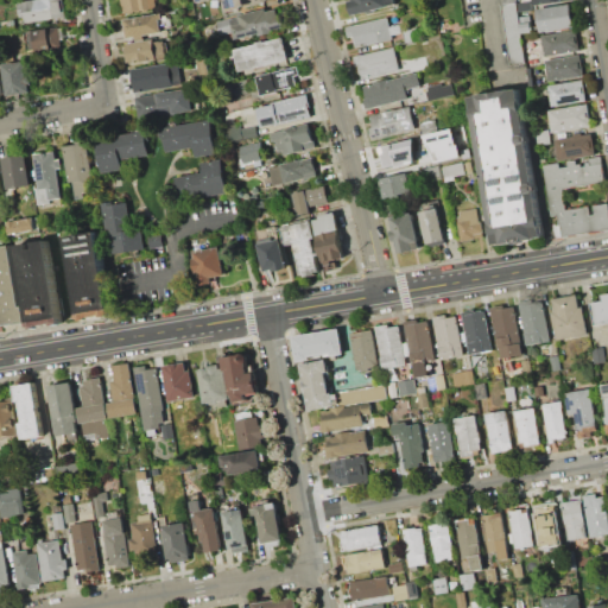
[(32,0),(63,0),(67,17),(26,24),(24,12),(19,12),(18,2),(32,0)]
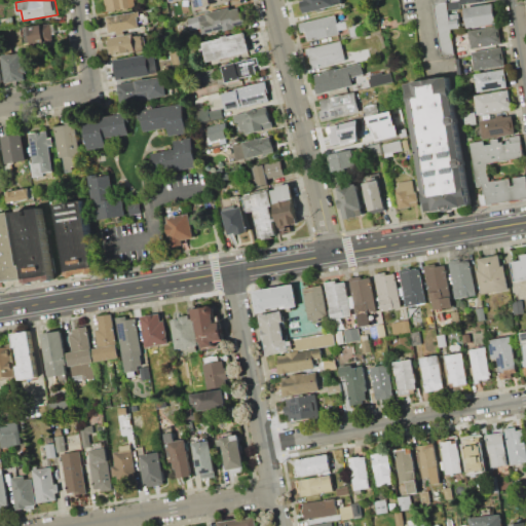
[(104,0),(134,0),(136,7),(107,12),(104,0)]
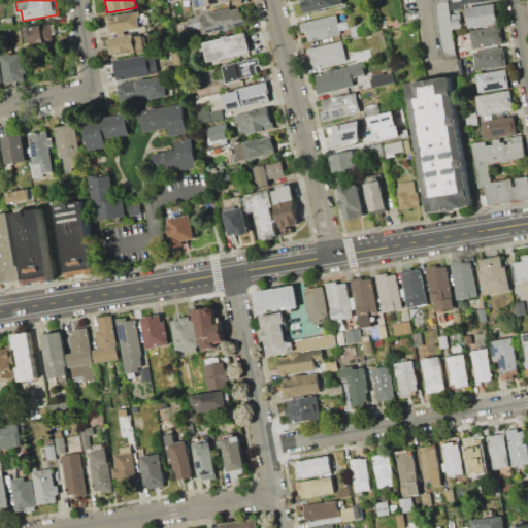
[(197,9),(195,0),(232,0),(233,2),(197,9)]
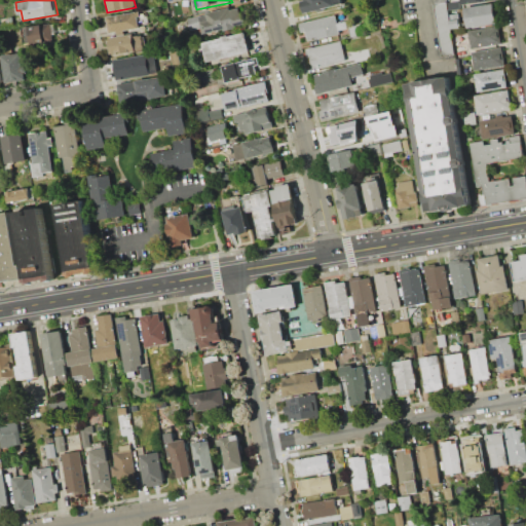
[(302,1),(305,0),(341,0),(342,3),(305,12),(302,1)]
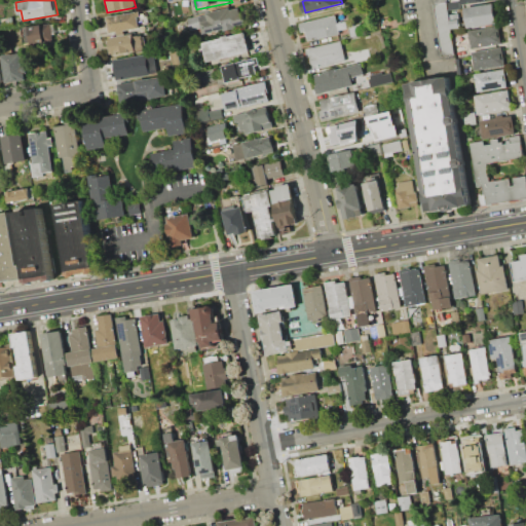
[(433,4),(447,1),(449,21),(459,19),(461,27),(451,29),(455,53),(442,57),(433,4)]
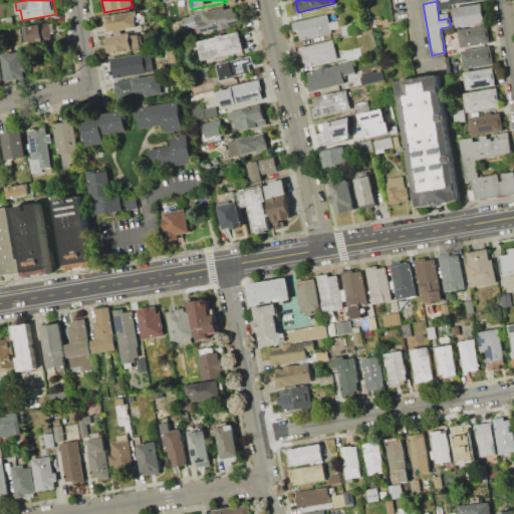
[(438,3),(449,1),(449,8),(439,10),(438,3)]
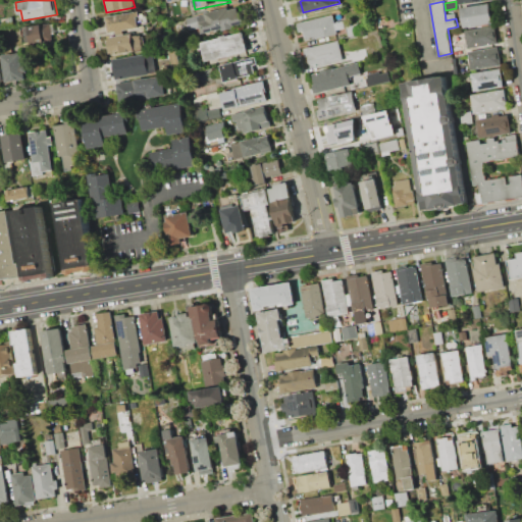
[(461,7),(490,3),(493,22),(464,28),(461,7)]
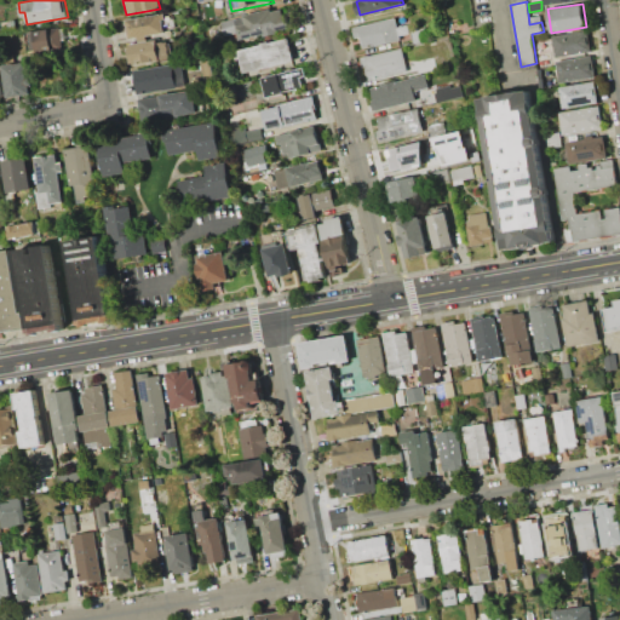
[(236,19),(250,17),(250,13),(271,9),(271,12),(282,10),(283,16),(288,15),(291,28),(277,30),(279,34),(265,38),(264,35),(241,40),(236,19)]
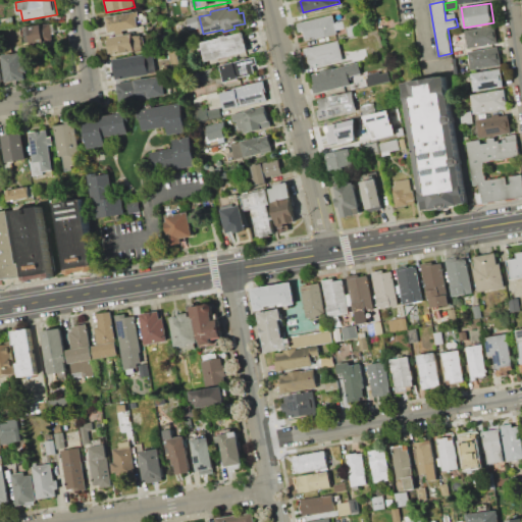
[(106,16),(138,11),(139,15),(136,16),(138,29),(123,31),(123,34),(116,35),(116,32),(108,33),(106,16)]
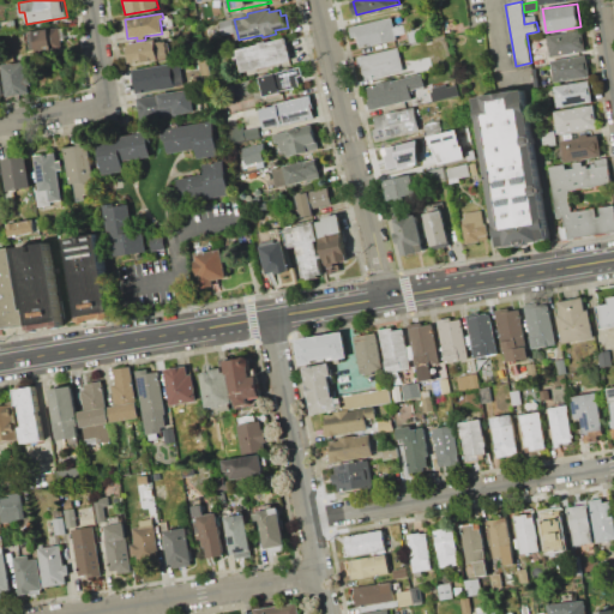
[(356,36),(353,37),(350,28),(391,17),(395,28),(403,25),(405,32),(395,36),(396,40),(359,48),(356,36)]
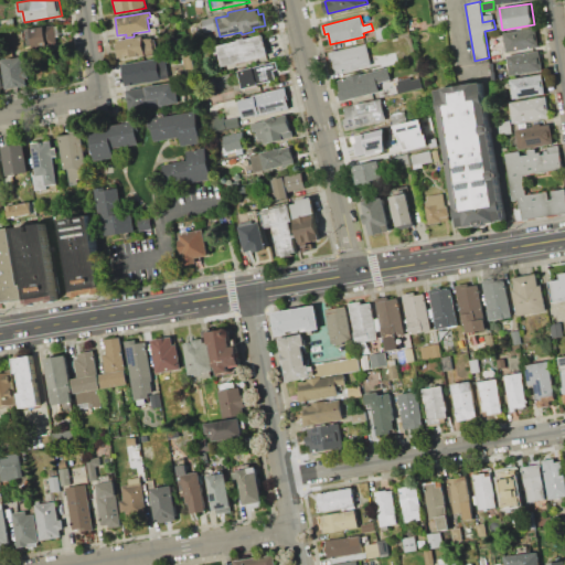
[(407,21),(415,20),(417,28),(409,30),(407,21)]
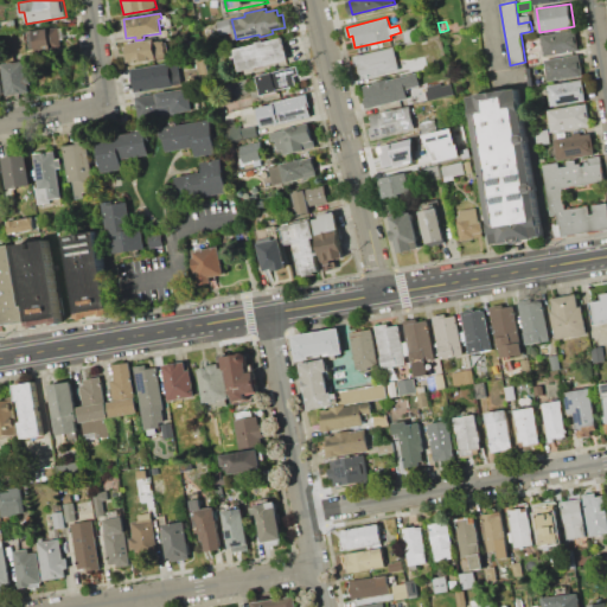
[(402,30),(417,26),(420,39),(404,42),(402,30)]
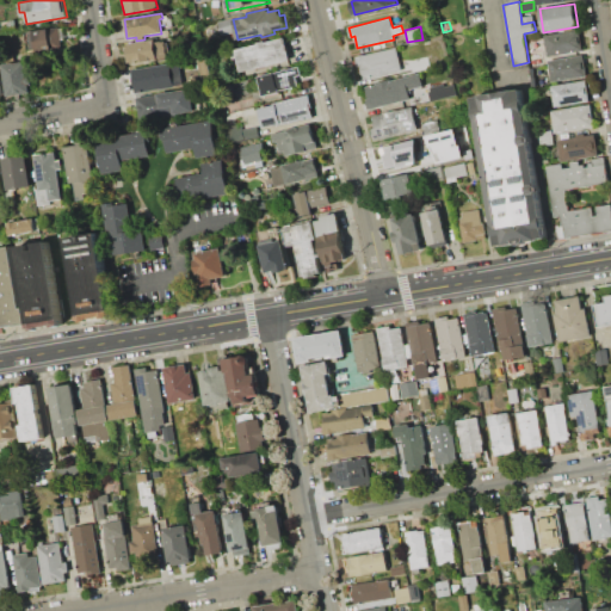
[(29,32),(49,29),(53,47),(32,51),(29,32)]
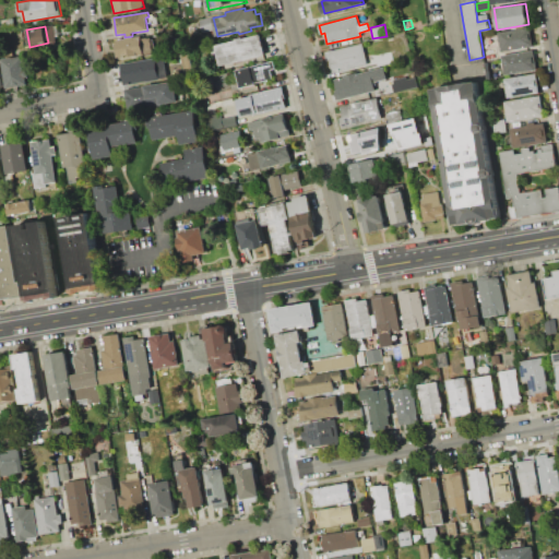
[(498,32),(530,27),(533,46),(501,51),(498,32)]
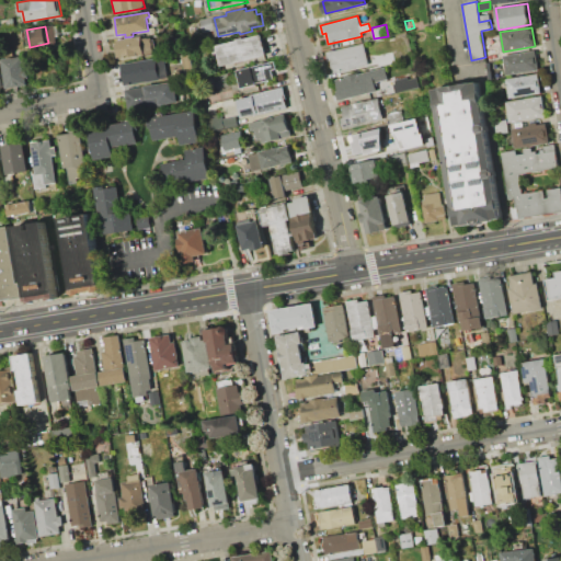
[(216,45),(221,66),(266,55),(261,34),(244,38),(243,37),(230,41),(230,42),(216,45)]
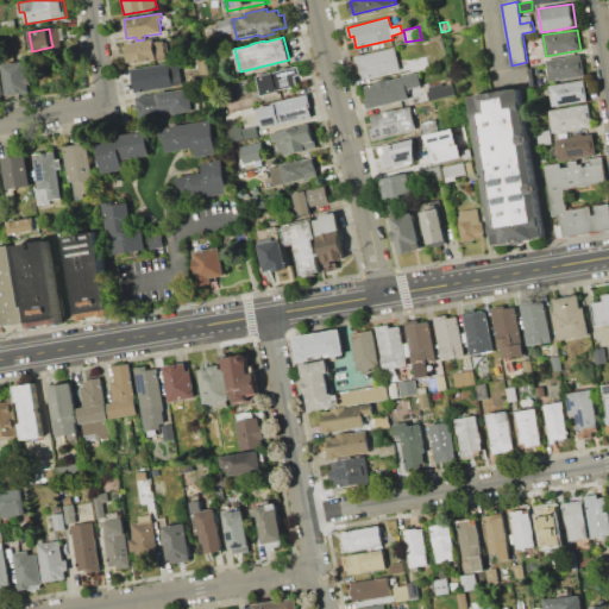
[(152,39),(156,60),(126,64),(123,44),(152,39)]
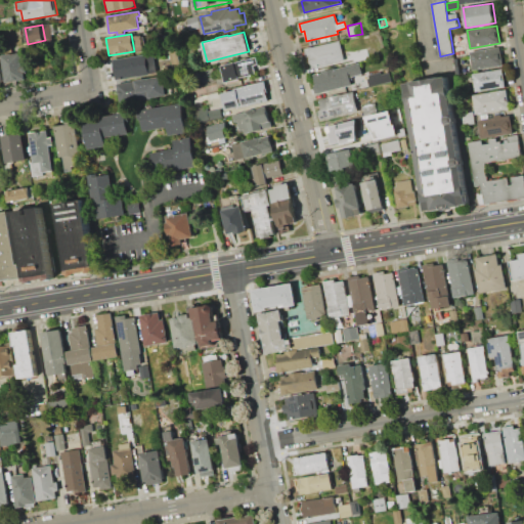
[(304,49),(306,56),(309,56),(312,68),(345,59),(340,40),(312,47),(312,46),(304,49)]
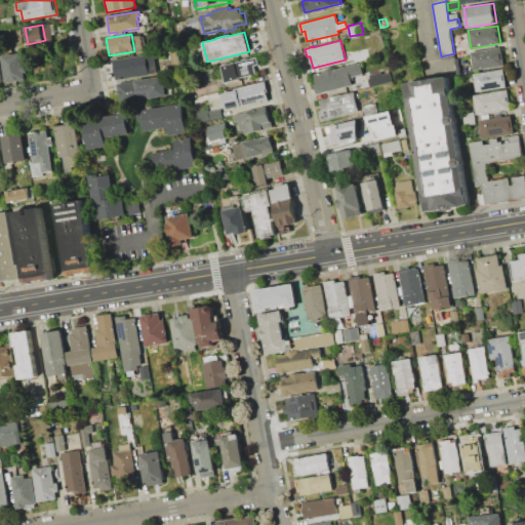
[(454,46),(466,44),(468,56),(456,58),(454,46)]
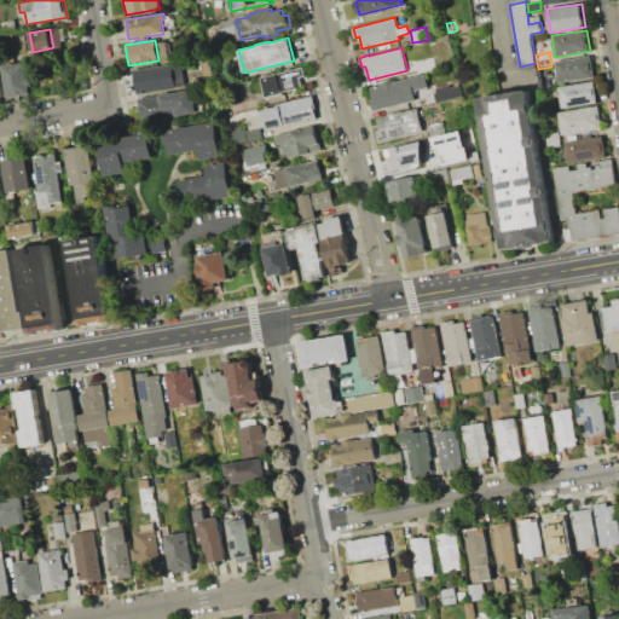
[(555,61),(591,56),(595,76),(559,82),(555,61)]
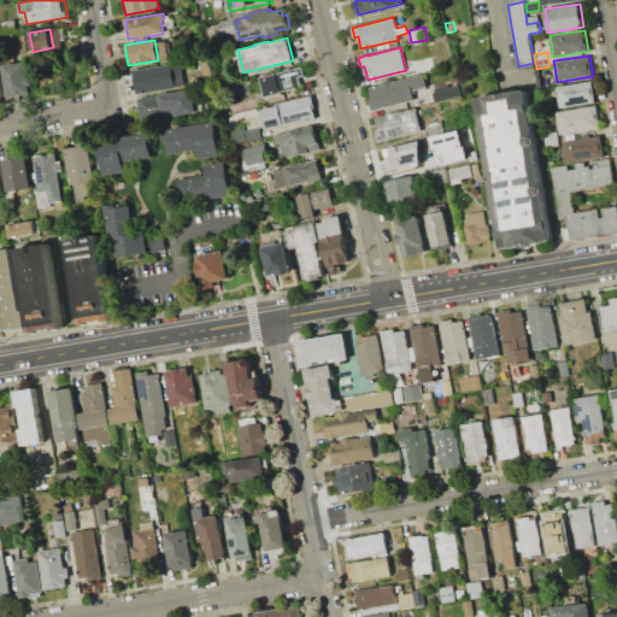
[(209,58),(212,81),(204,82),(199,59),(209,58)]
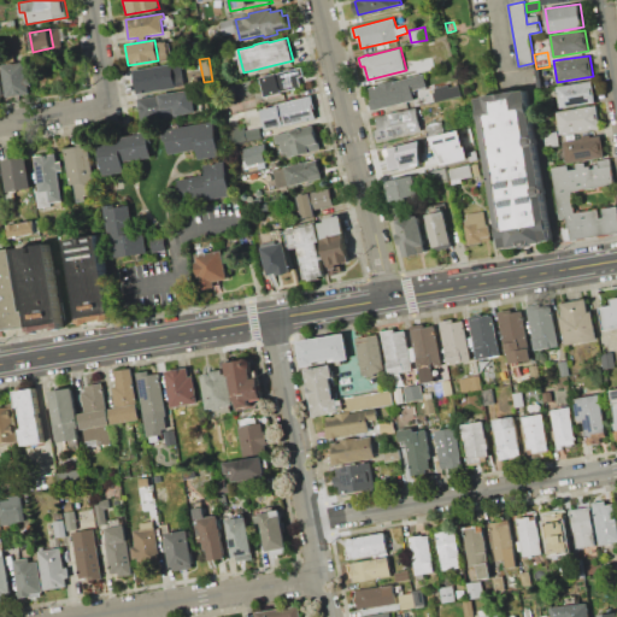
[(4,65),(27,62),(29,76),(31,76),(33,84),(30,84),(31,94),(9,98),(4,65)]
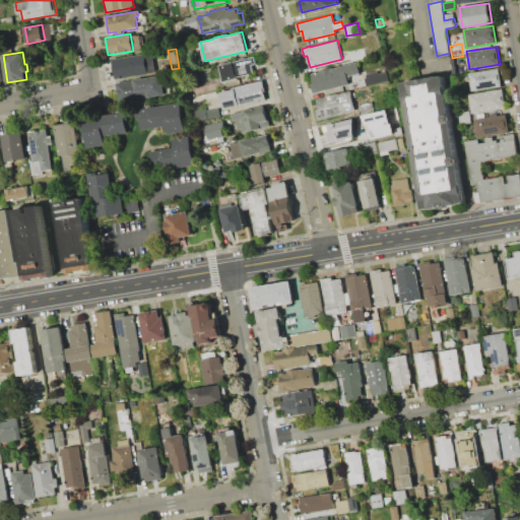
[(113,59),(144,54),(144,55),(152,54),(155,71),(147,72),(147,75),(116,80),(113,59)]
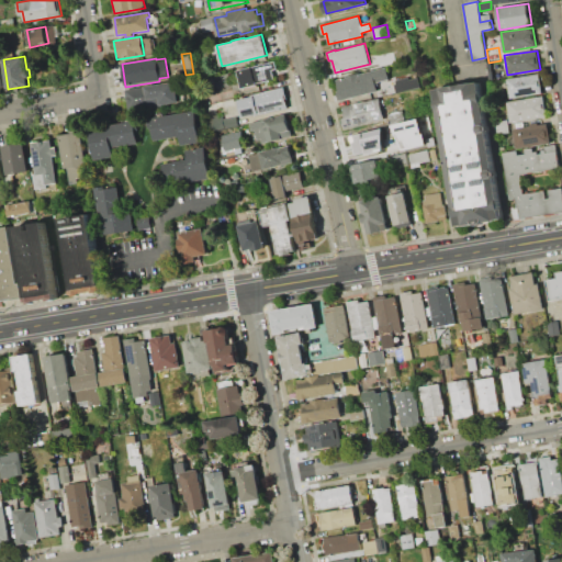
[(237,70),(274,62),(277,68),(272,70),(274,79),(256,83),(256,86),(242,88),(237,70)]
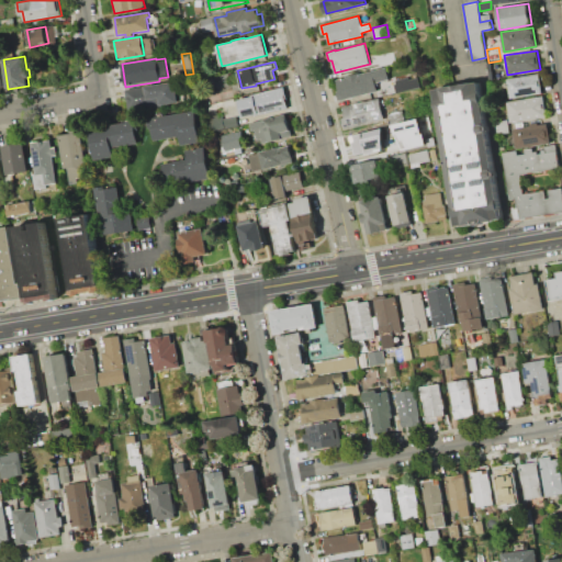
[(338,100),(378,90),(377,82),(390,79),(386,67),(359,75),(359,72),(346,76),(346,77),(336,79),(339,91),(337,91),(338,100)]
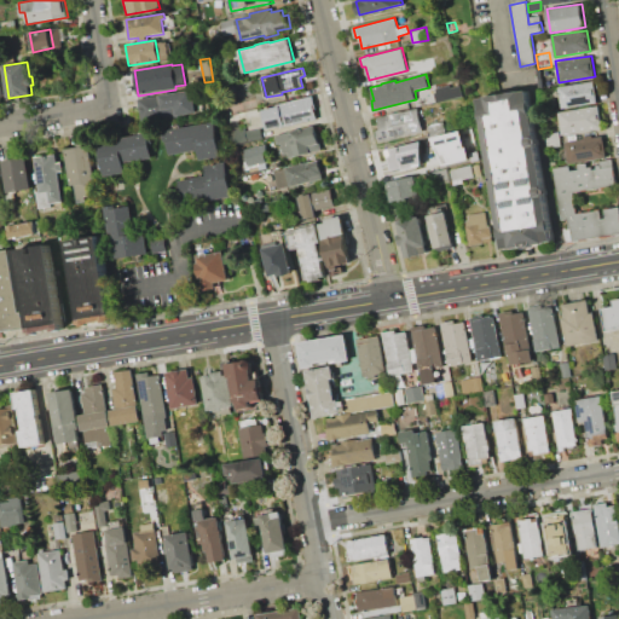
[(559,86),(595,81),(599,103),(562,108),(559,86)]
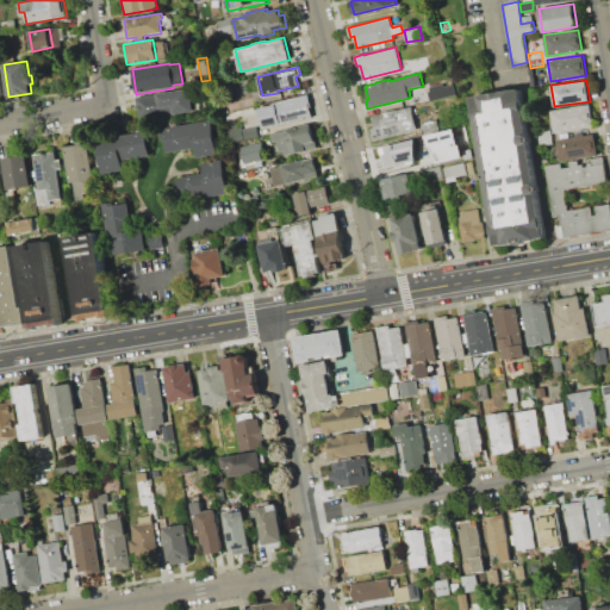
[(430,100),(428,91),(429,91),(429,87),(443,83),(443,86),(453,83),(455,94),(430,100)]
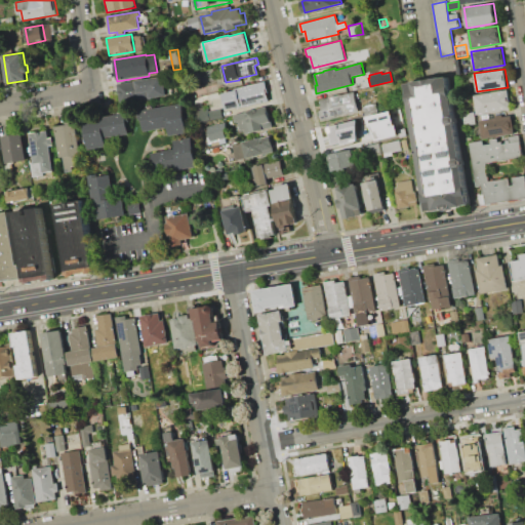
[(117,83),(165,76),(167,95),(120,103),(117,83)]
